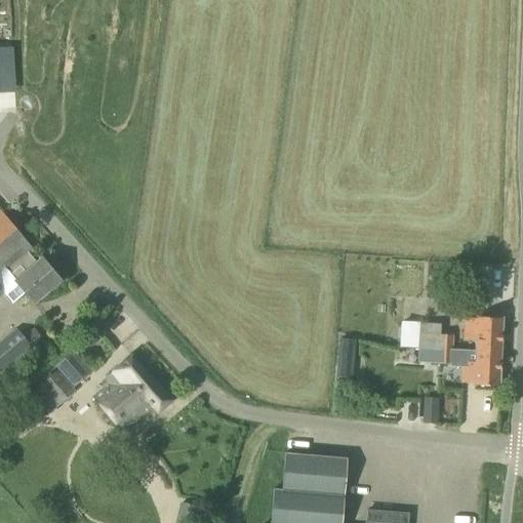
[(37,260),(29,252),(33,248),(0,209),(0,295),(5,291),(13,302),(25,290),(35,303),(61,281),(41,257),(37,260)]
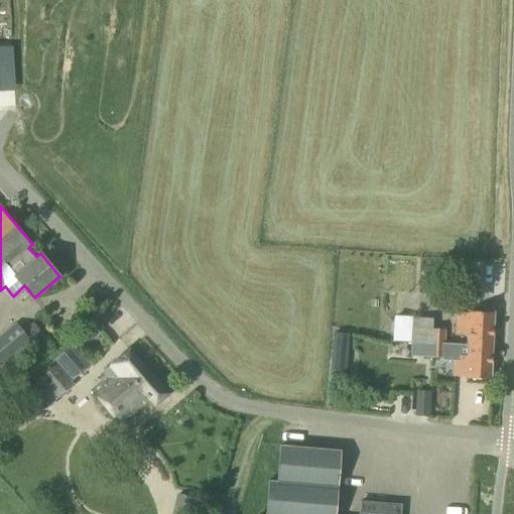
[(469,344),(492,346),(494,312),(471,310),(471,312),(458,311),(456,332),(470,333),(469,343),(469,344)]
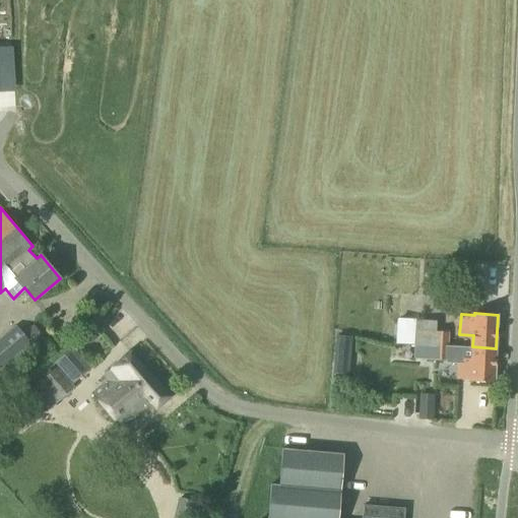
[(457,345),(457,344),(457,336),(449,336),(450,330),(437,330),(437,319),(398,317),(396,342),(414,343),(457,345)]
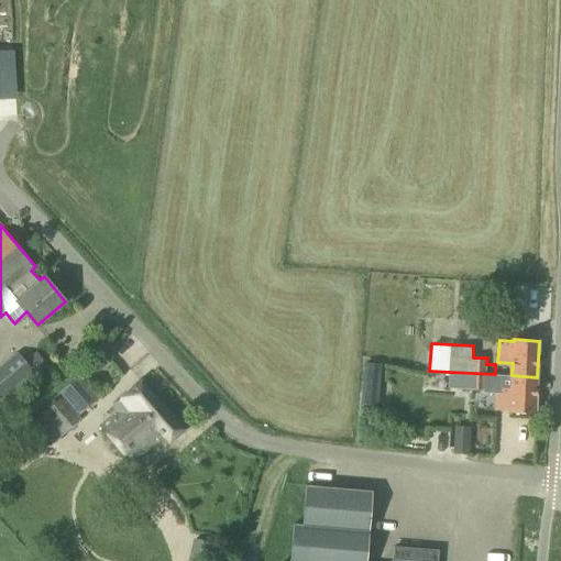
[(0,397),(34,370),(19,351),(0,365),(0,397)]
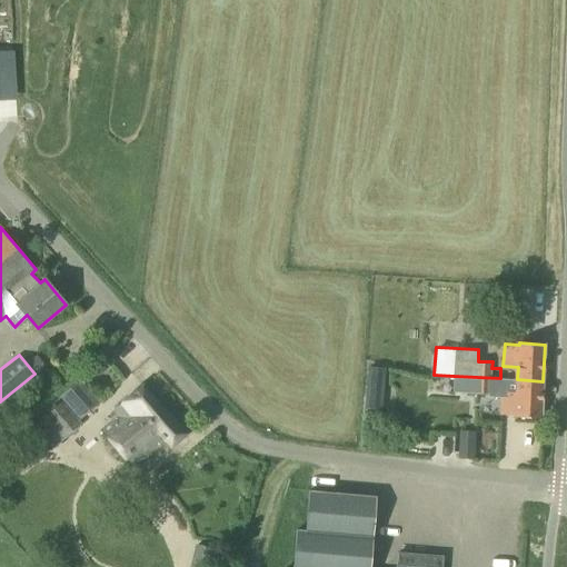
[(389,368),(371,366),(369,387),(387,388),(389,368)]
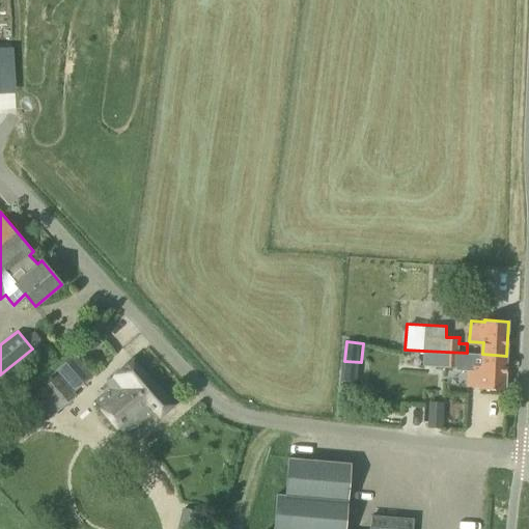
[(482,353),(467,352),(467,353),(423,351),(423,365),(467,367),(467,386),(480,387),(480,388),(504,390),(506,356),(482,354),(482,353)]
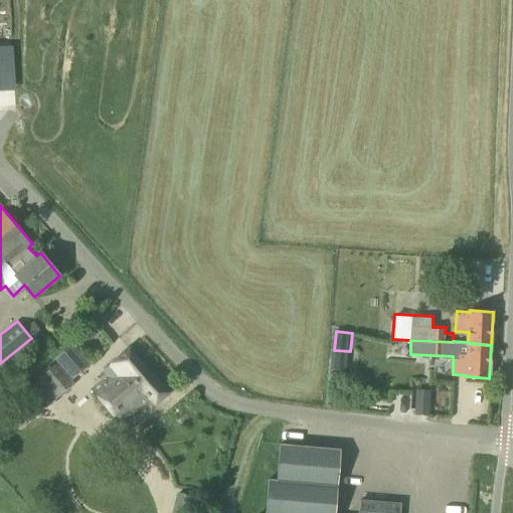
[(73,342),(55,358),(73,378),(91,363),(73,342)]
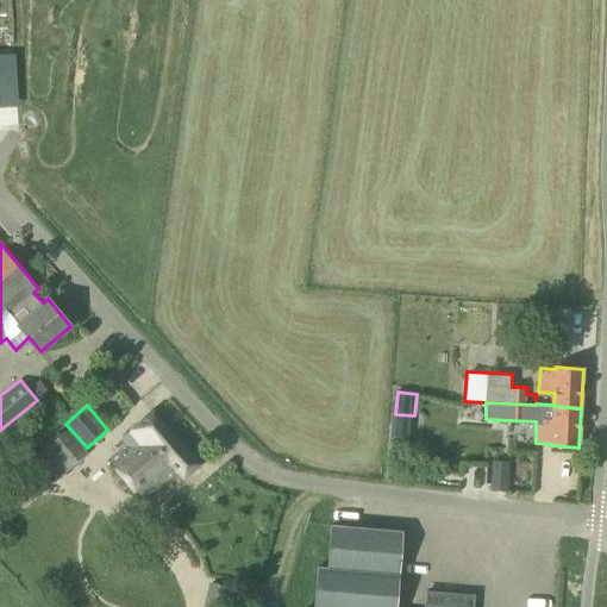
[(185,477),(200,463),(155,412),(124,439),(127,443),(110,460),(144,499),(177,469),(185,477)]
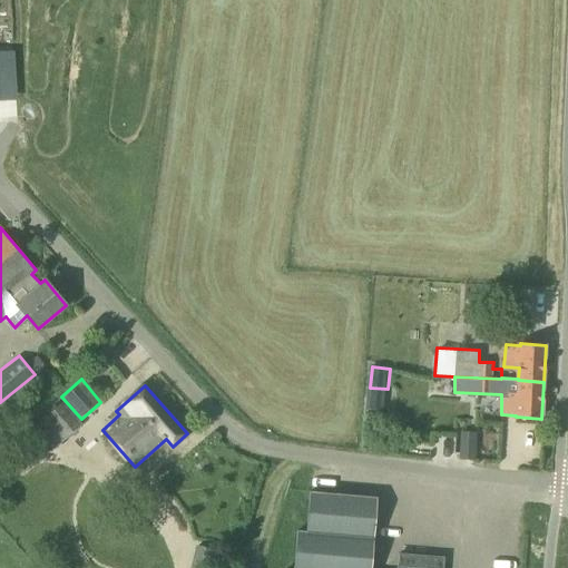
[(54,448),(82,423),(64,401),(35,427),(54,448)]
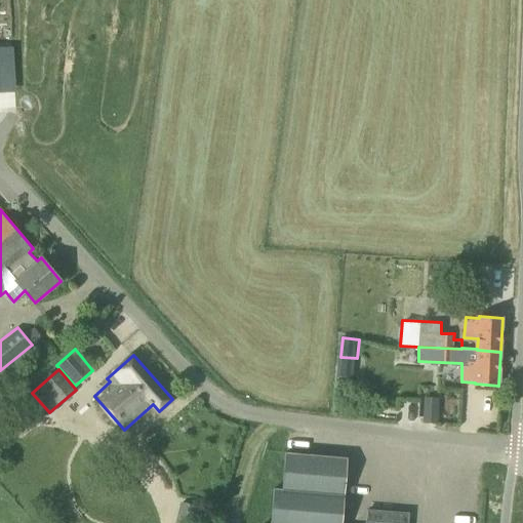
[(441,402),(441,376),(425,376),(425,402),(441,402)]
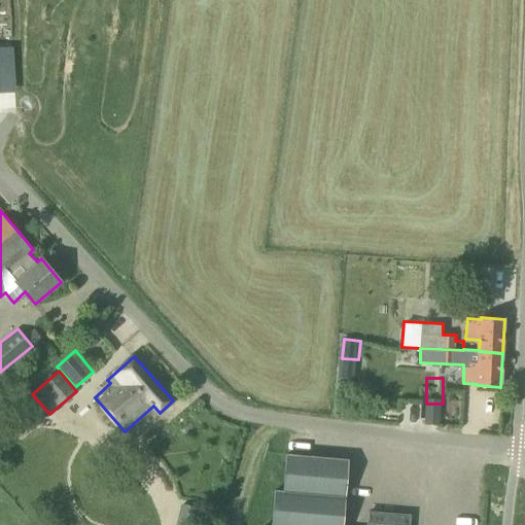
[(30,416),(40,408),(29,394),(19,404),(30,416)]
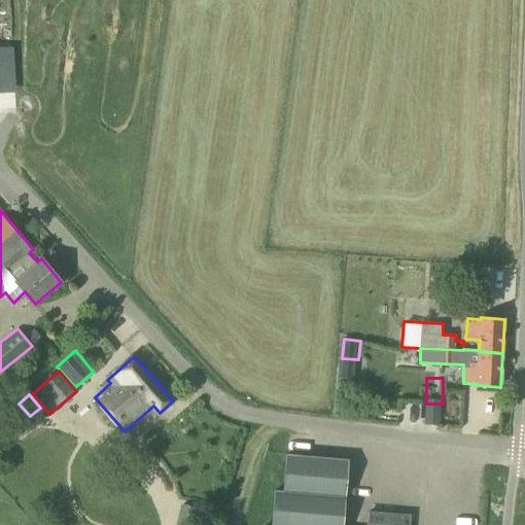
[(441,413),(429,412),(428,422),(440,423),(441,413)]
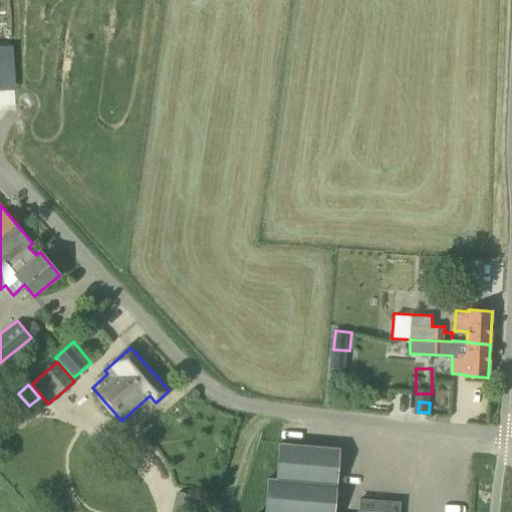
[(399,511),(400,502),(359,499),(358,511),(333,511),(339,449),(279,444),(276,480),(267,479),(265,511),(399,511)]
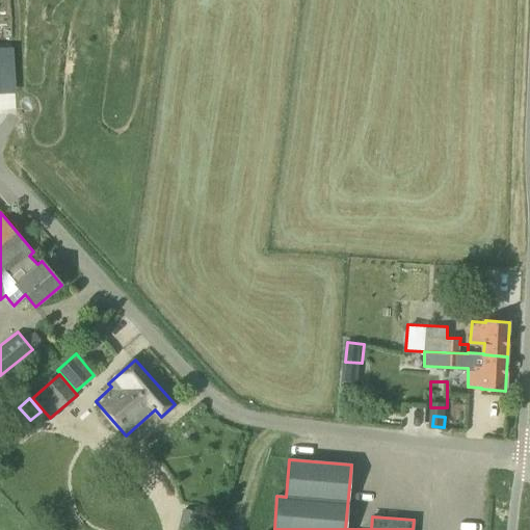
[(184,508),(180,525),(199,529),(202,529),(206,513),(184,508)]
